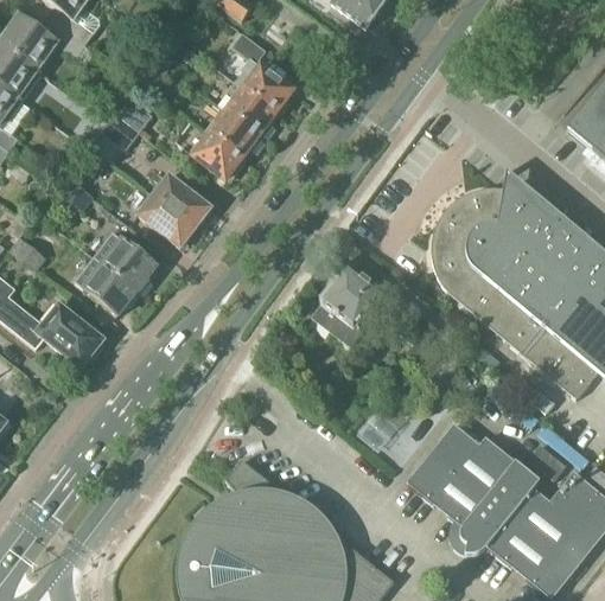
[(45,0),(59,11),(52,21),(86,45),(87,45),(101,24),(101,18),(84,6),(88,0),(45,0)]
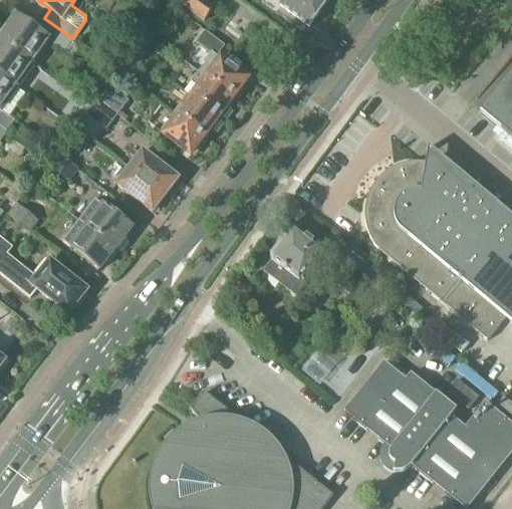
[(215,5),(207,0),(188,0),(185,4),(205,19),(215,5)]
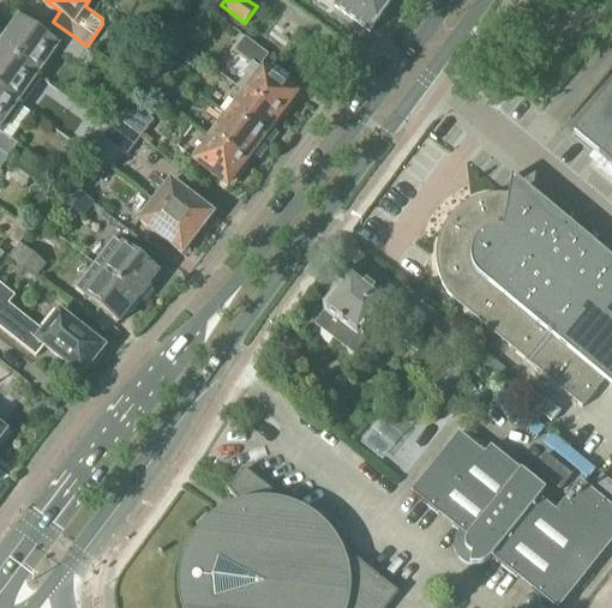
[(339,0),(336,5),(370,29),(390,0),(339,0)]
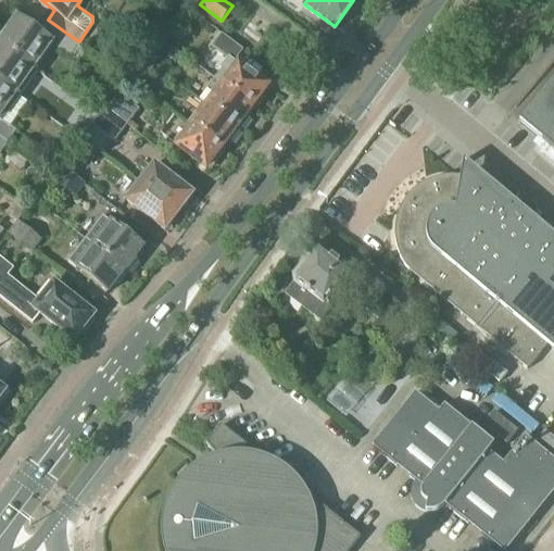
[(78,41),(48,20),(40,30),(17,15),(10,26),(4,22),(0,27),(0,38),(0,39),(36,64),(52,40),(79,60),(88,47),(79,41),(78,41)]
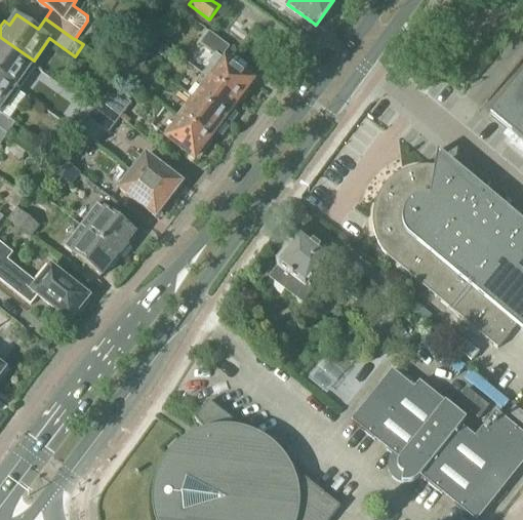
[(210,29),(202,41),(216,51),(210,61),(212,62),(204,72),(207,75),(208,75),(239,97),(238,98),(242,102),(242,101),(252,87),(248,85),(253,78),(223,55),(231,44),(210,29)]
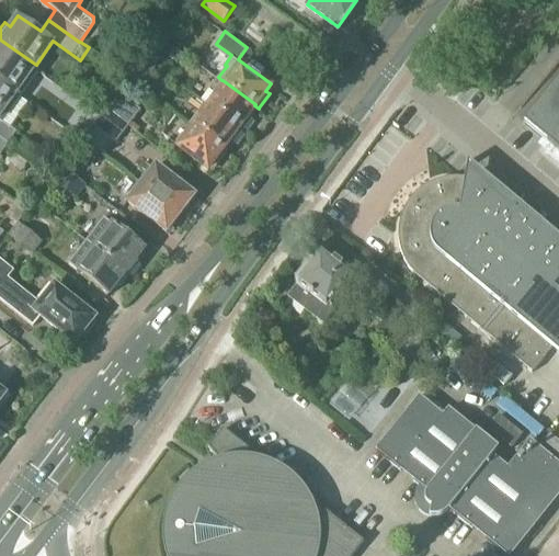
[(161,35),(148,53),(157,60),(164,50),(178,60),(184,52),(161,35)]
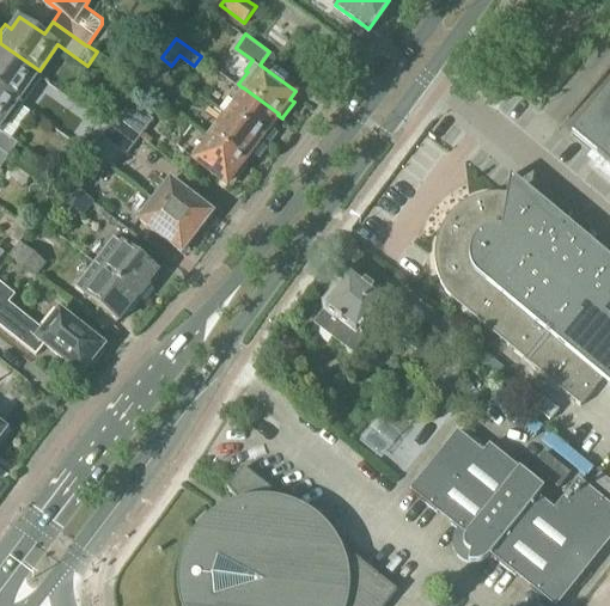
[(0,85),(19,99),(40,71),(0,43),(0,85)]
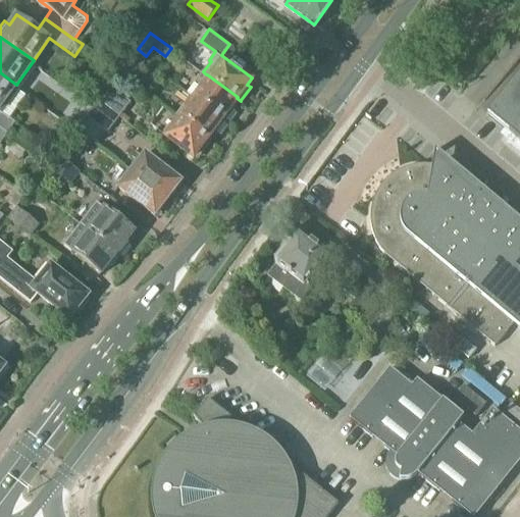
[(519,71),(487,111),(519,139),(519,140),(519,142),(518,143),(518,144),(519,145),(519,147),(519,71)]
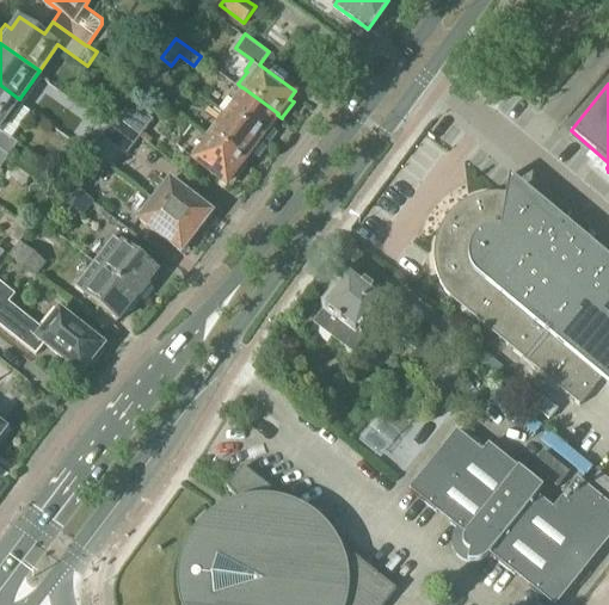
[(19,99),(0,85),(0,146),(8,153),(18,141),(11,136),(31,107),(19,99)]
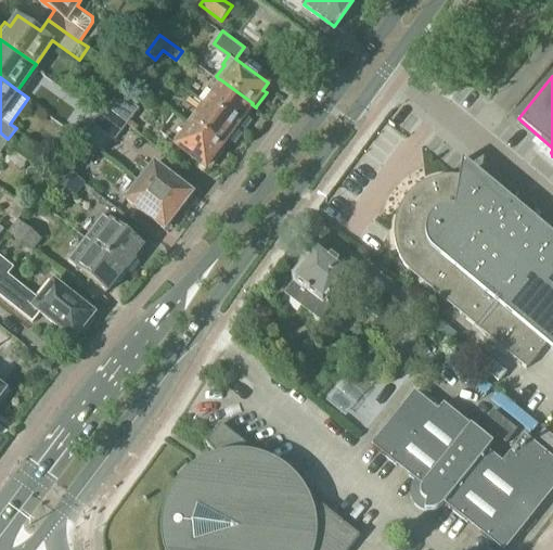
[(208,85),(201,96),(209,102),(241,127),(252,113),(247,110),(252,104),(253,103),(220,79),(219,79),(214,88),(208,85)]
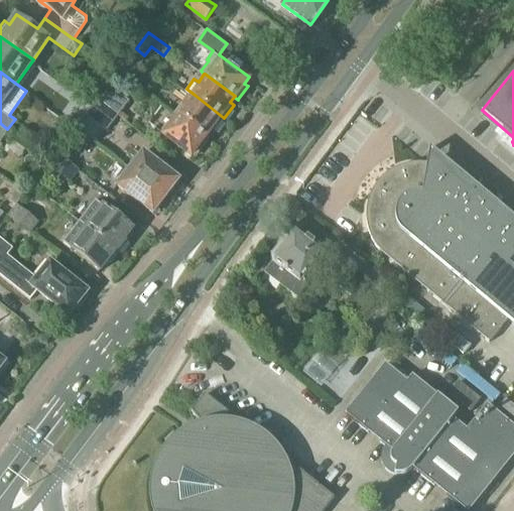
[(110,82),(99,96),(119,112),(130,98),(110,82)]
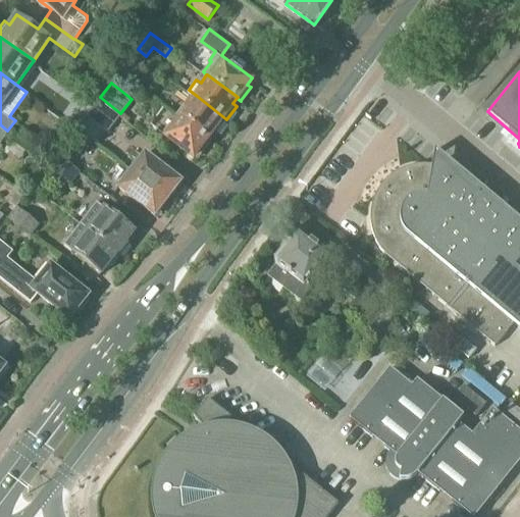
[(185,104),(178,112),(183,115),(209,136),(209,135),(213,130),(217,132),(226,119),(197,96),(189,107),(185,104)]
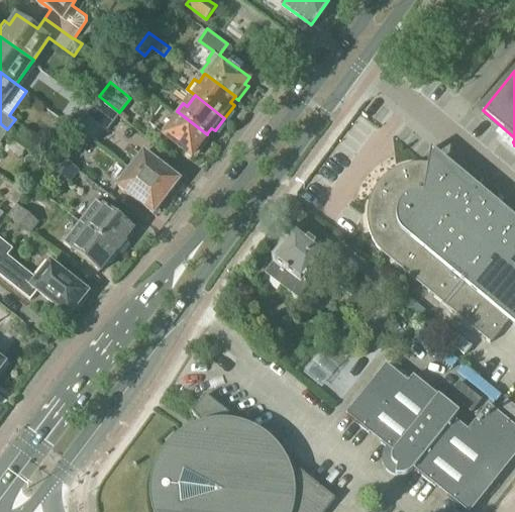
[(119,112),(99,96),(78,123),(83,127),(92,115),(108,127),(119,112)]
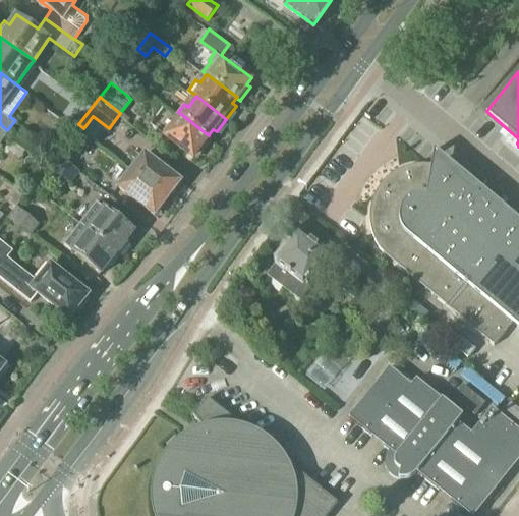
[(170,122),(163,131),(193,155),(198,148),(203,151),(212,137),(213,137),(209,134),(209,135),(182,115),(174,125),(170,122)]
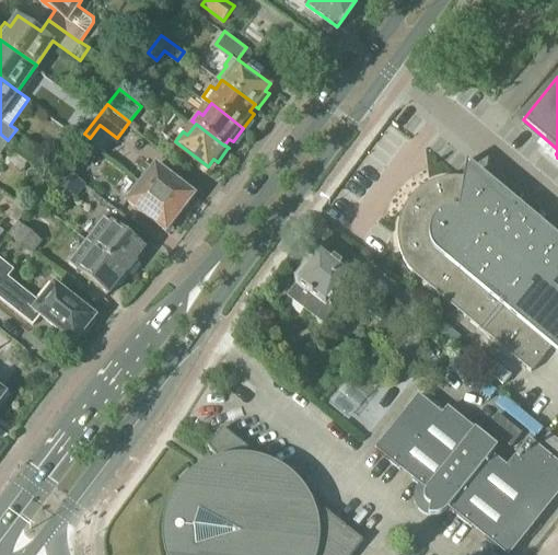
[(155,161),(141,180),(152,188),(181,210),(195,192),(160,165),(155,161)]
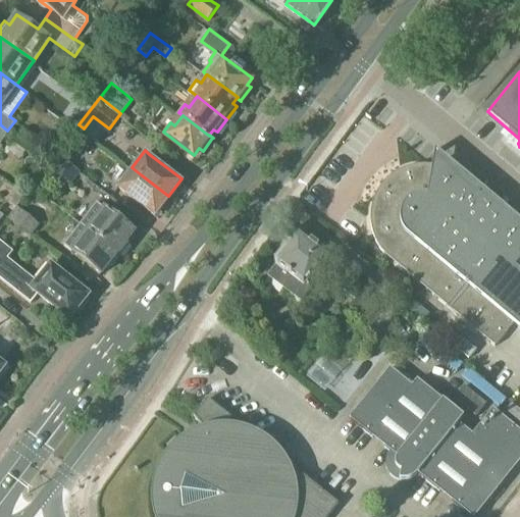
[(69,182),(81,168),(63,155),(53,168),(69,182)]
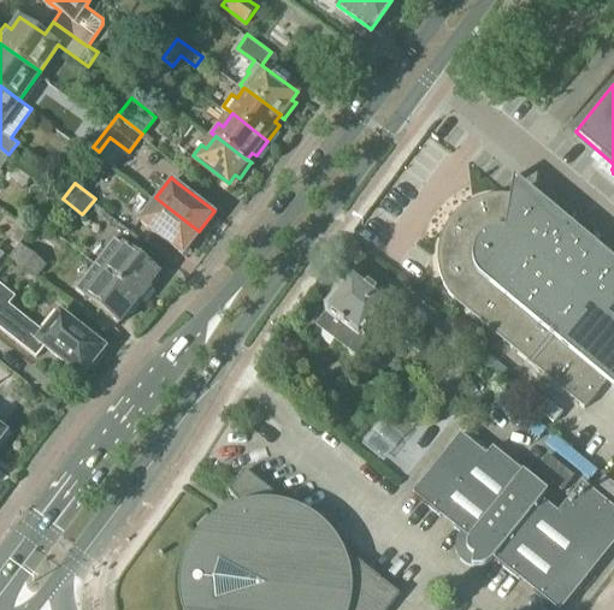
[(527,194),(512,191),(495,191),(486,193),(478,195),(471,199),(464,203),(456,209),(449,218),(444,226),(441,235),(438,243),(438,250),(438,259),(441,268),(444,278),(448,286),(454,294),(460,301),(585,404),(607,377),(613,383),(613,256),(531,187),(527,194)]
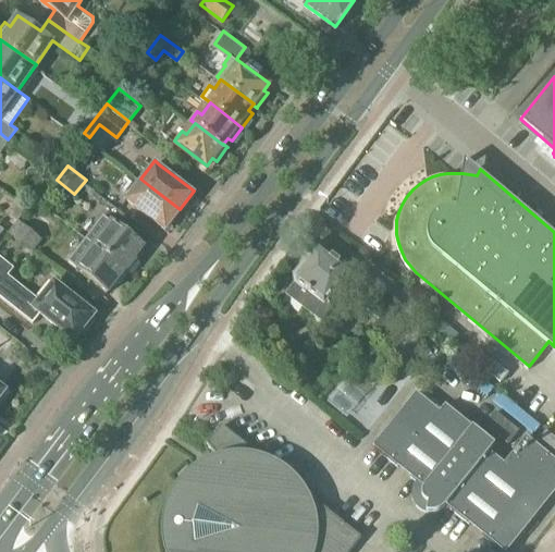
[(140,179),(127,195),(128,196),(127,197),(132,200),(138,205),(138,206),(167,228),(180,209),(151,187),(140,179)]
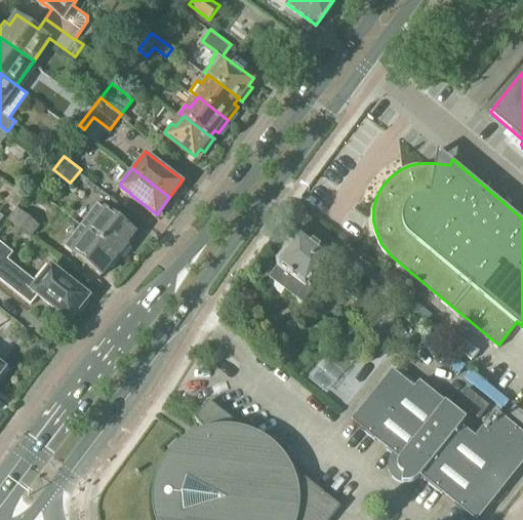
[(16,205),(17,204),(27,193),(18,187),(8,199),(16,205)]
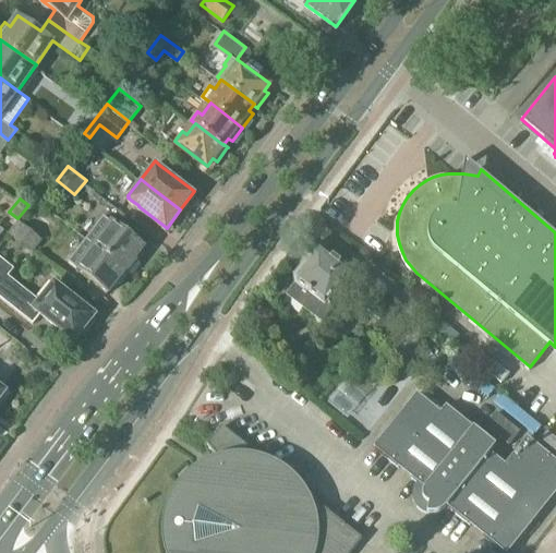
[(105,214),(87,236),(97,243),(96,243),(130,269),(140,257),(136,255),(145,244),(113,221),(105,214)]
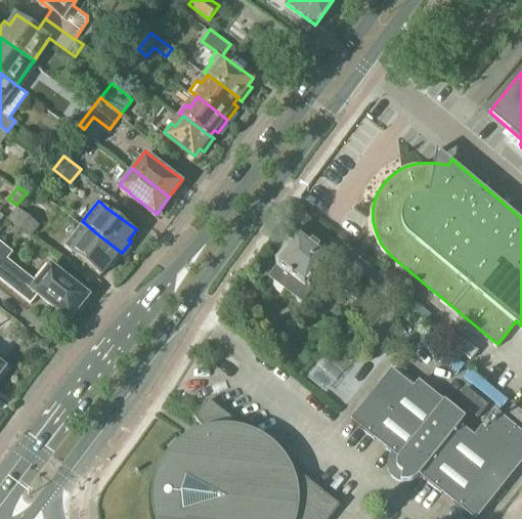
[(17,204),(16,205),(17,206),(9,217),(31,233),(40,221),(17,204)]
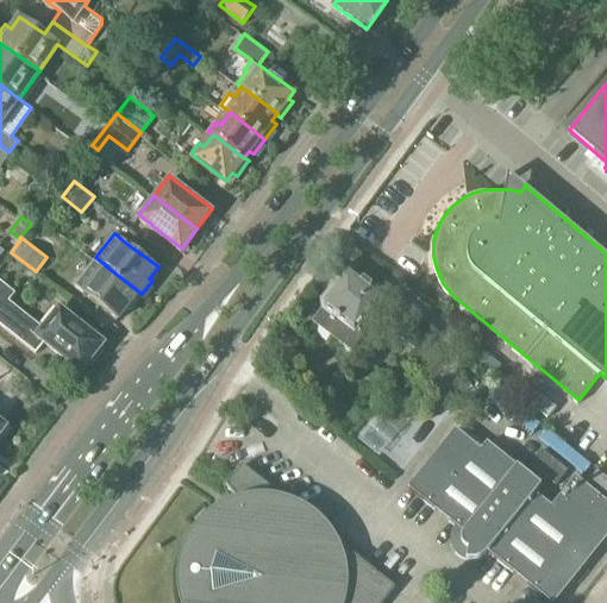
[(95,257),(76,283),(86,290),(119,316),(129,305),(132,307),(142,294),(105,265),(106,265),(95,257)]
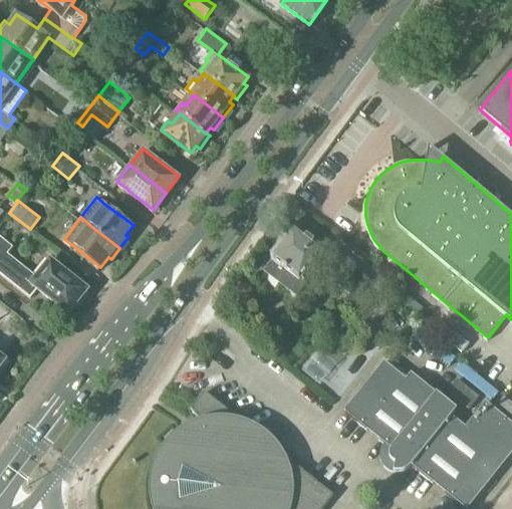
[(300,277),(314,259),(320,264),(326,256),(319,251),(322,247),(313,240),(314,238),(307,232),(305,234),(290,222),(279,236),(282,239),(272,251),(273,260),(265,269),(296,293),(305,281),(300,277)]
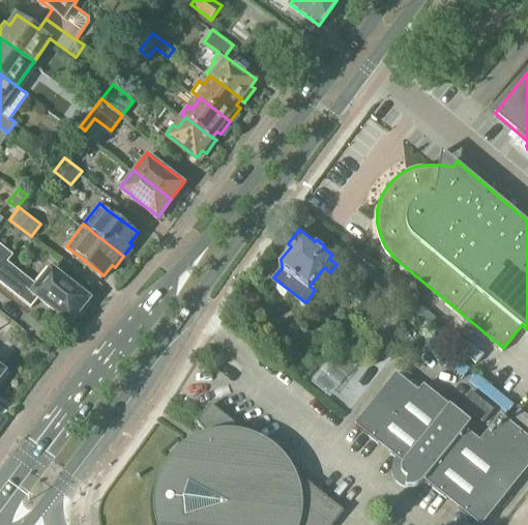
[(0,279),(4,283),(18,266),(7,258),(12,252),(0,241),(0,279)]
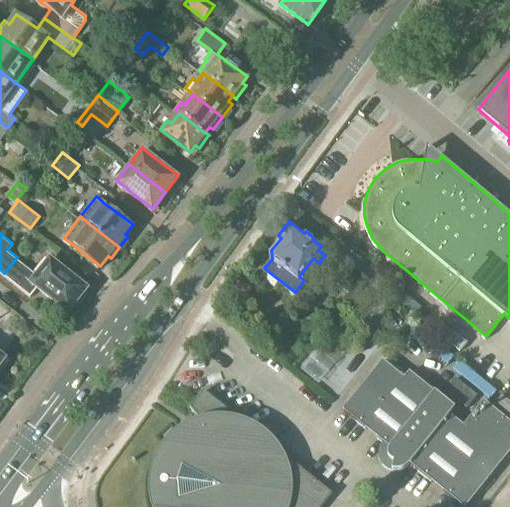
[(37,274),(17,257),(4,273),(31,294),(32,293),(31,293),(38,285),(69,310),(77,300),(79,302),(87,292),(85,290),(87,287),(68,271),(70,269),(63,263),(61,266),(51,257),(37,274)]
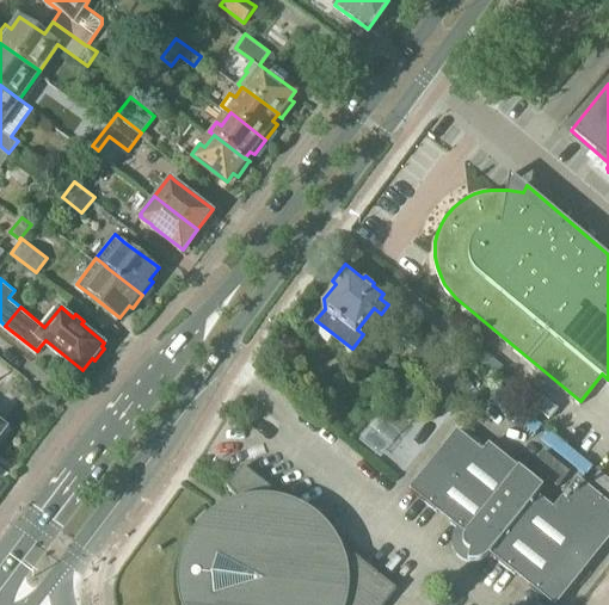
[(412,353),(436,371),(449,353),(434,341),(437,337),(411,316),(406,323),(424,337),(412,353)]
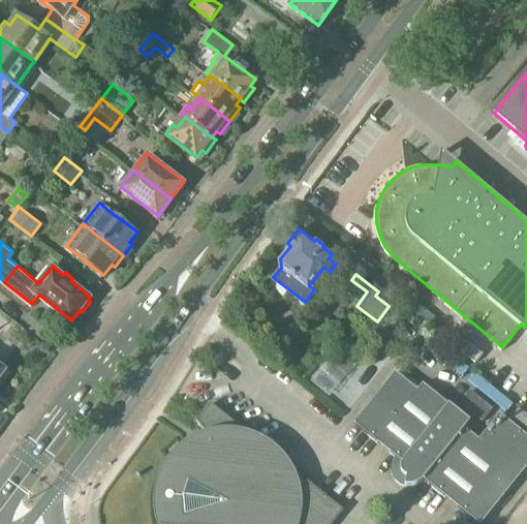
[(354,421),(403,460),(402,462),(401,463),(401,465),(401,466),(392,468),(392,469),(393,471),(394,473),(394,475),(396,478),(397,479),(399,481),(401,482),(403,483),(405,484),(407,484),(409,484),(411,484),(413,484),(415,483),(419,482),(420,482),(422,480),(423,479),(424,478),(481,523),(526,465),(526,431),(500,410),(479,437),(465,426),(471,419),(424,381),(419,388),(396,369),(354,421)]
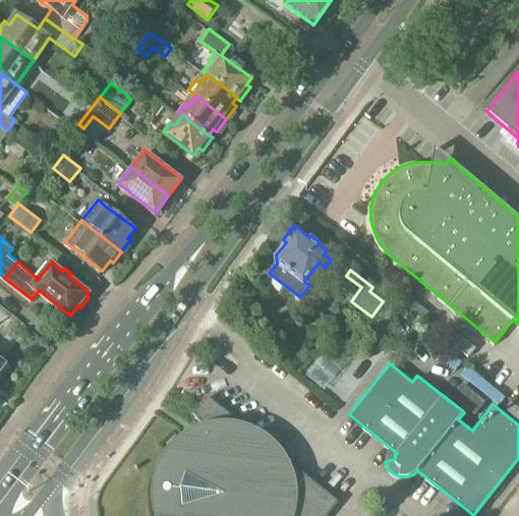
[(464,382),(454,394),(476,412),(486,399),(464,382)]
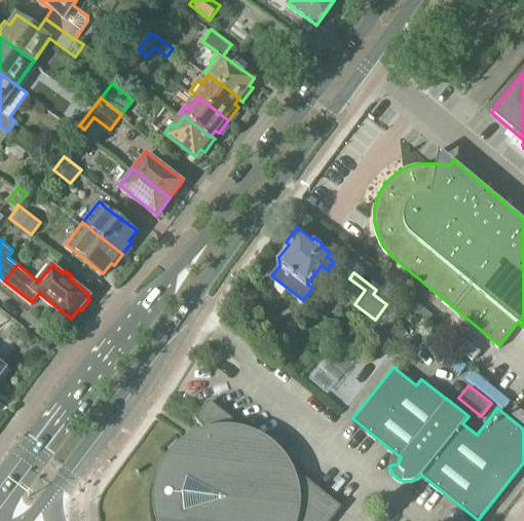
[(328,520),(341,505),(210,399),(196,416),(212,435),(208,436),(203,438),(197,441),(193,443),(189,445),(185,448),(182,451),(179,454),(176,458),(172,463),(170,468),(167,472),(165,476),(164,480),(163,484),(162,489),(162,491),(161,495),(161,500),(161,505),(162,510),(163,514),(164,518),(164,520),(328,520)]
